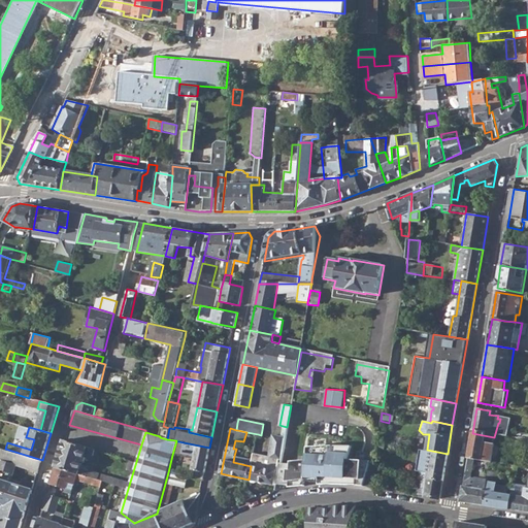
[(494,437),(472,433),(468,459),(474,460),(493,462),(495,448),(493,447),(494,437)]
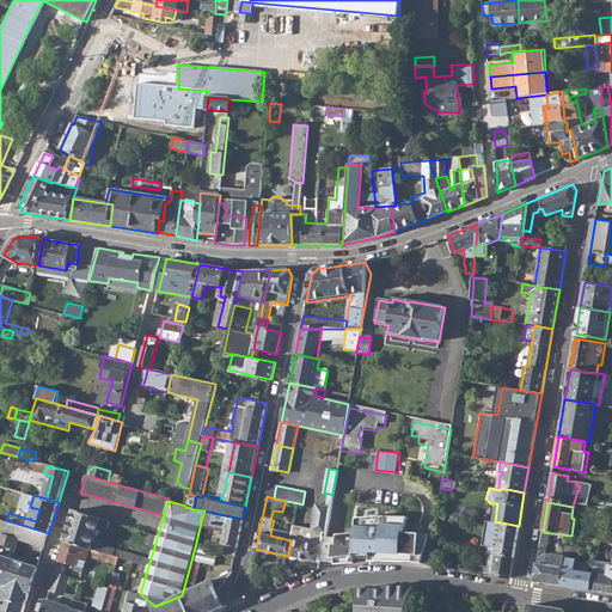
[(291,540),(288,556),(318,562),(324,532),(326,532),(330,507),(325,506),(317,505),(312,530),(294,526),(293,533),(291,540)]
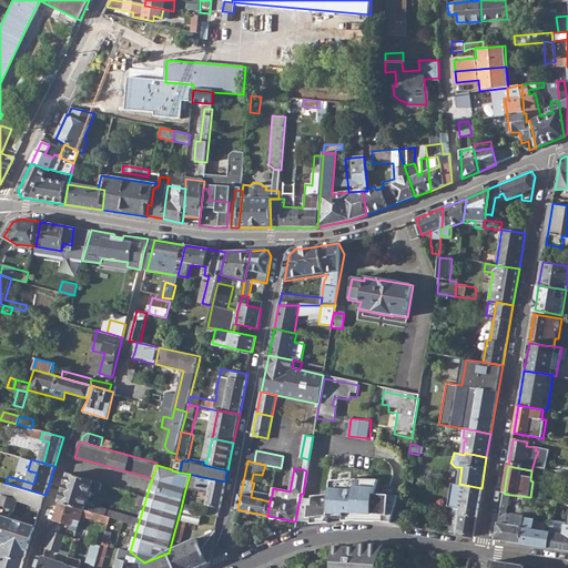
[(85,509),(98,514),(100,506),(88,501),(90,496),(91,496),(93,492),(91,490),(92,487),(99,488),(101,483),(70,473),(61,501),(85,509)]
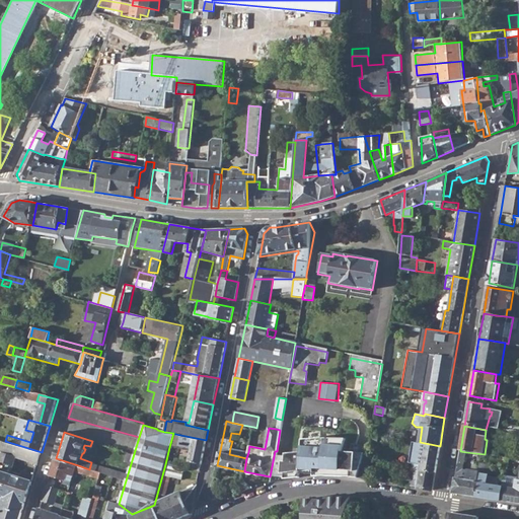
[(285,456),(276,456),(271,483),(300,479),(328,476),(358,477),(363,461),(365,455),(364,449),(353,447),(356,437),(303,432),(302,440),(300,451),(286,453),(285,456)]
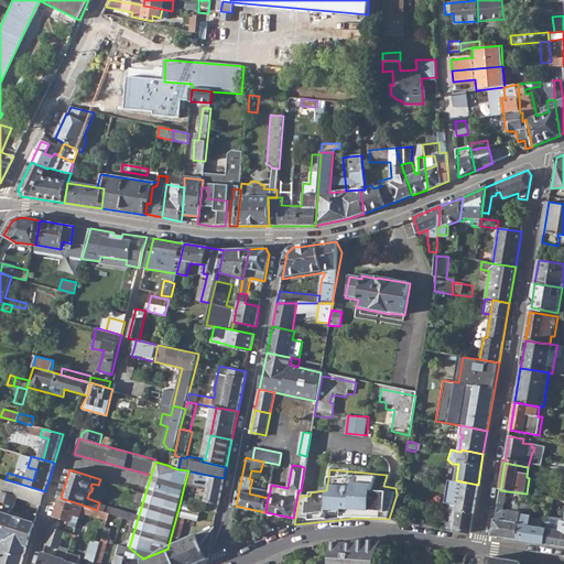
[(188,470),(184,486),(207,490),(203,510),(217,512),(224,478),(191,472),(188,470)]
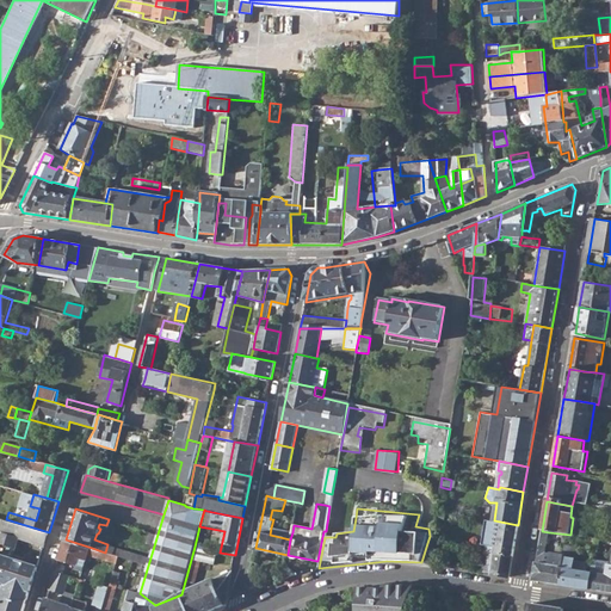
[(6,519),(2,532),(20,538),(45,545),(49,532),(6,519)]
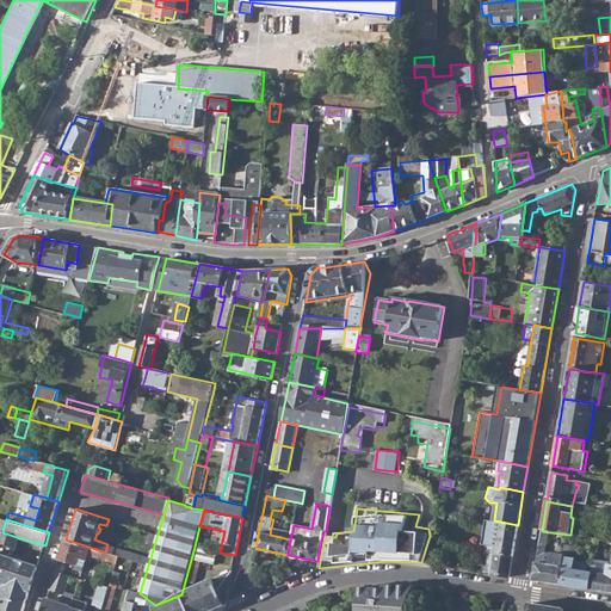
[(494,554),(512,556),(518,525),(494,520),(491,520),(487,519),(482,545),(486,545),(495,547),(494,554)]
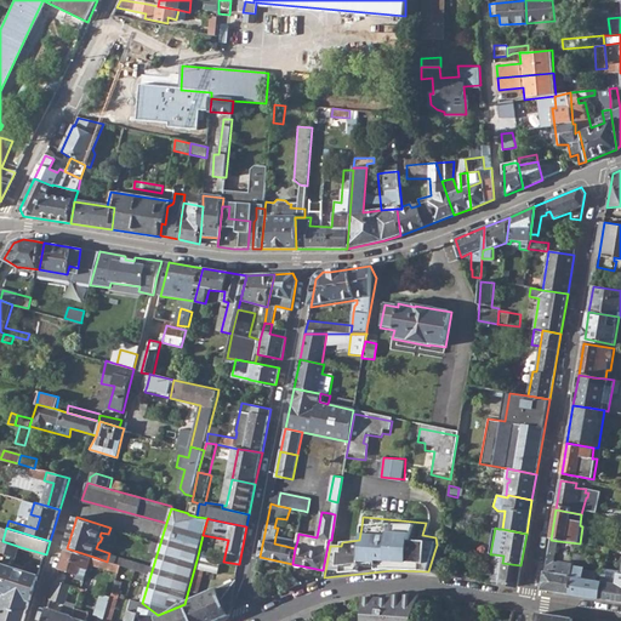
[(295,548),(297,541),(275,536),(274,543),(295,548)]
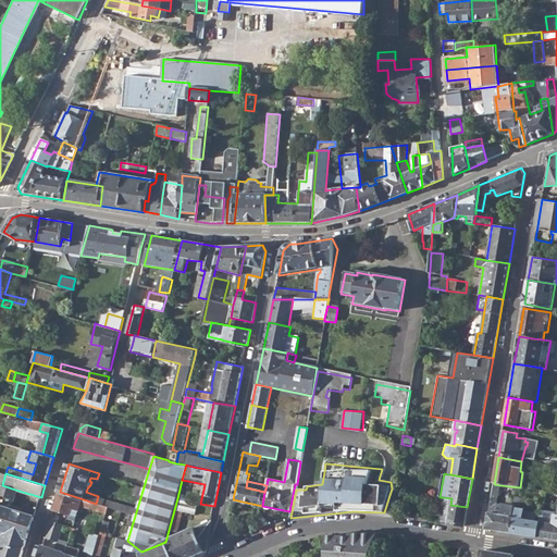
[(497,504),(500,485),(494,484),(485,529),(510,533),(515,507),(497,504)]
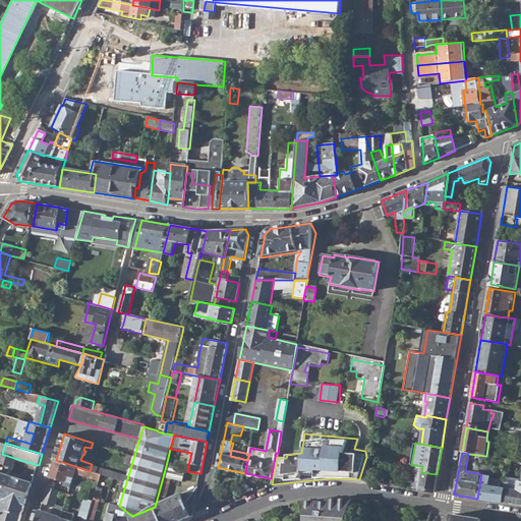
[(12,475),(17,459),(2,454),(0,460),(0,504),(2,505),(0,512),(0,520),(20,520),(36,475),(25,471),(22,479),(12,475)]
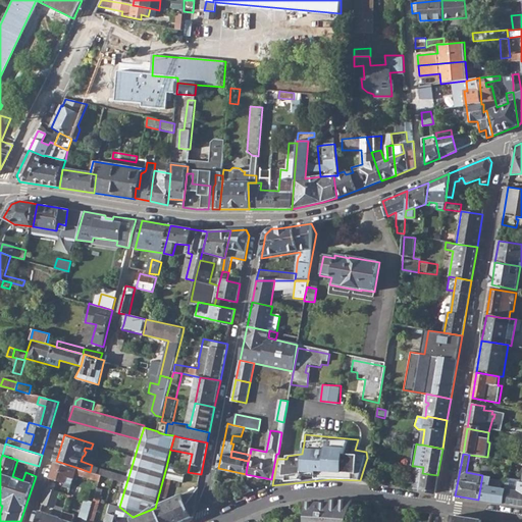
[(367,458),(365,464),(374,467),(376,459),(367,458)]
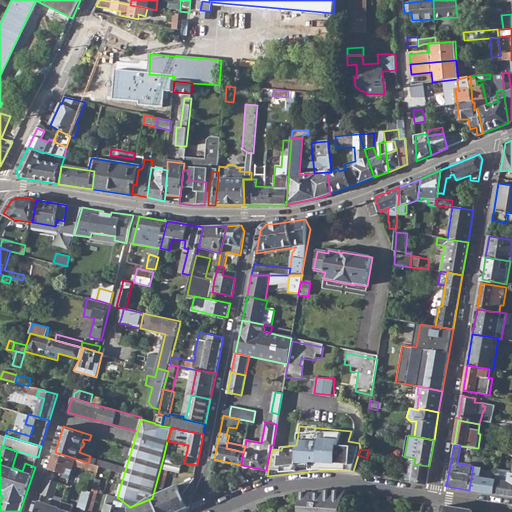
[(50,468),(65,473),(67,466),(74,468),(75,465),(77,459),(55,452),(50,468)]
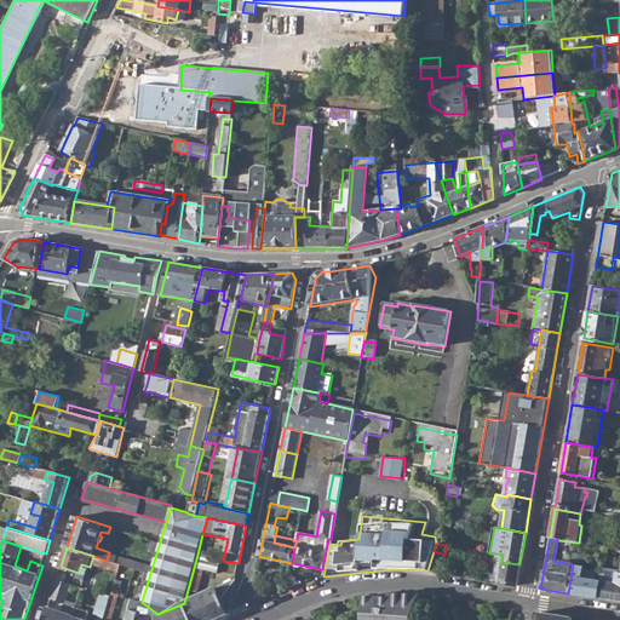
[(441,573),(445,555),(434,551),(428,570),(441,573)]
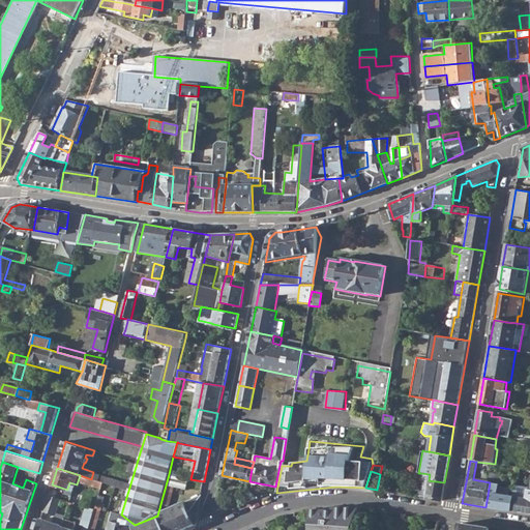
[(417,496),(441,500),(444,482),(429,480),(430,474),(421,473),(418,489),(417,496)]
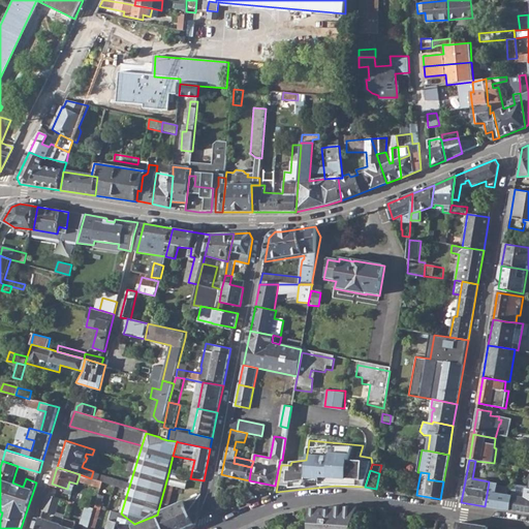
[(157,515),(163,528),(183,528),(194,524),(200,495),(167,508),(174,487),(186,489),(188,477),(168,473),(157,515)]
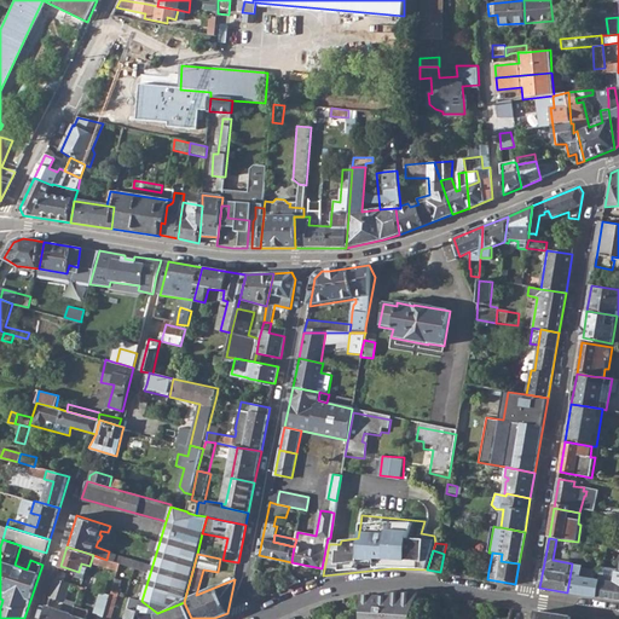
[(567,593),(596,597),(599,580),(595,580),(596,571),(583,568),(584,556),(573,554),(572,563),(567,593)]
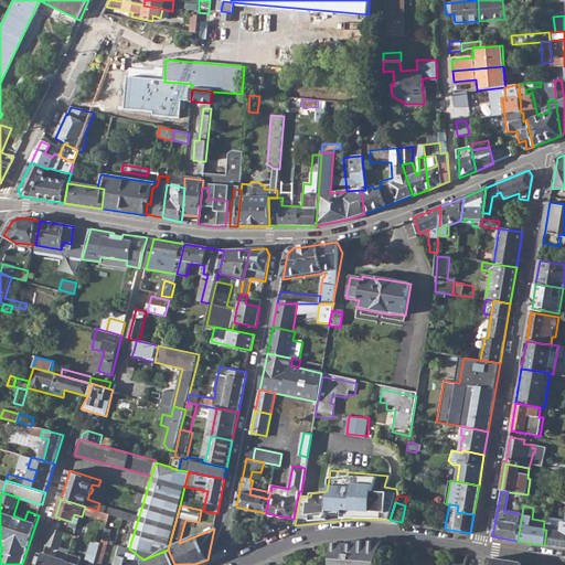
[(83,513),(108,522),(110,515),(97,511),(85,507),(83,513)]
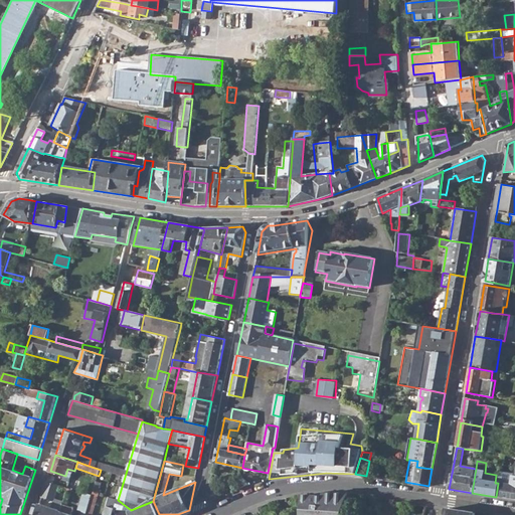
[(498,483),(496,497),(514,499),(514,463),(512,478),(499,476),(498,483)]
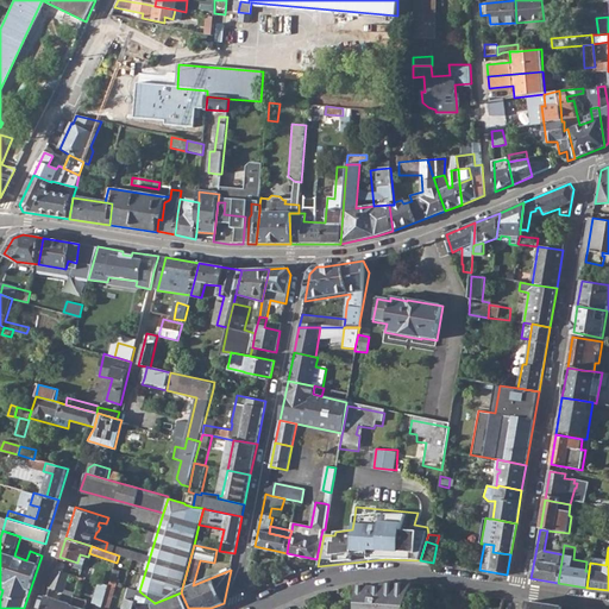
[(80,554),(77,563),(75,567),(83,570),(88,557),(80,554)]
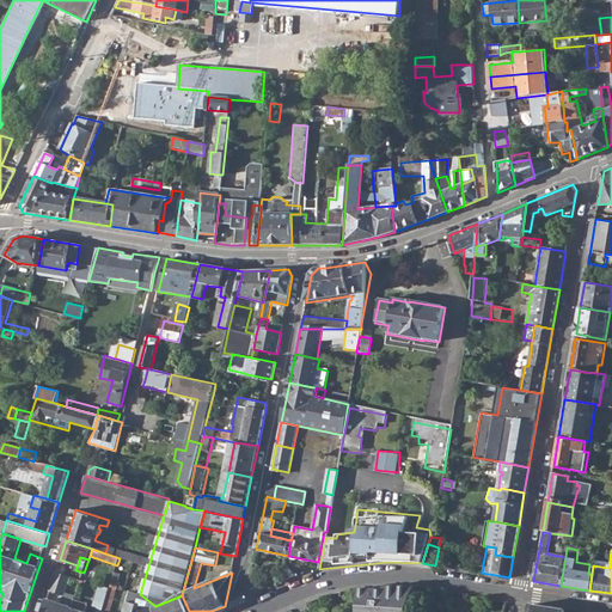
[(286,568),(282,581),(294,575),(293,571),(289,569),(286,568)]
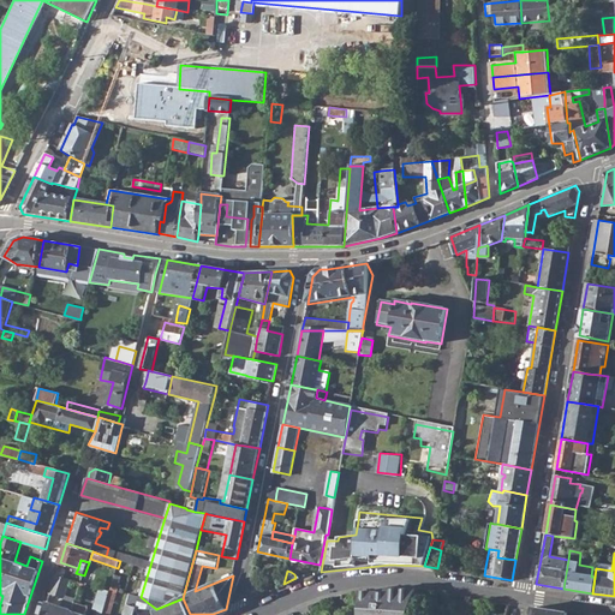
[(71,581),(82,585),(84,575),(76,573),(70,572),(67,579),(71,581)]
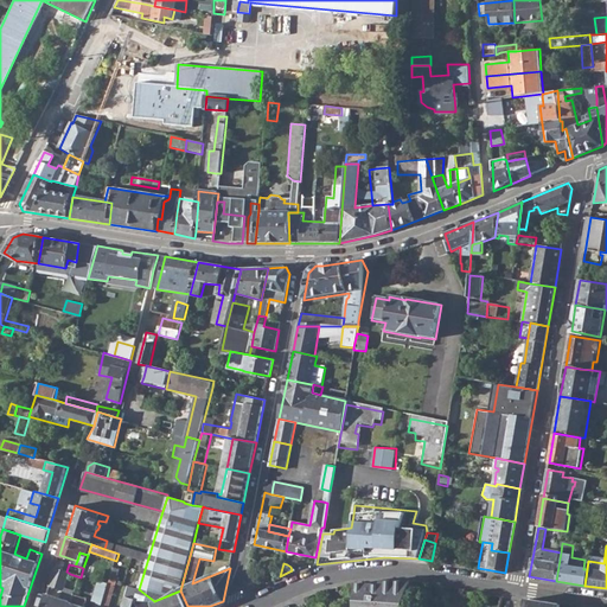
[(133,606),(138,592),(139,589),(131,587),(123,606),(109,606),(121,568),(115,567),(109,585),(102,606),(133,606)]
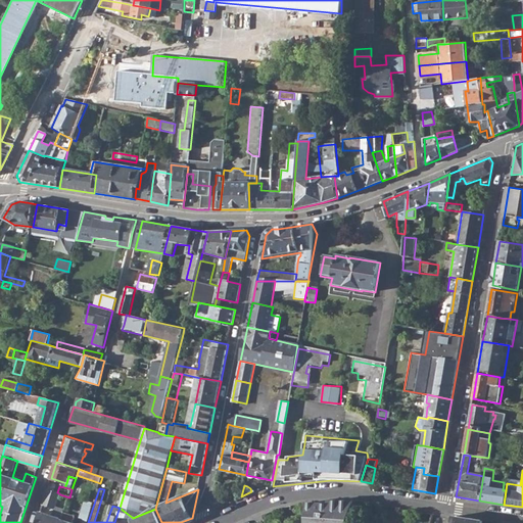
[(37,522),(61,522),(64,514),(65,510),(56,507),(60,494),(57,492),(48,490),(43,505),(55,509),(53,516),(41,512),(37,522)]
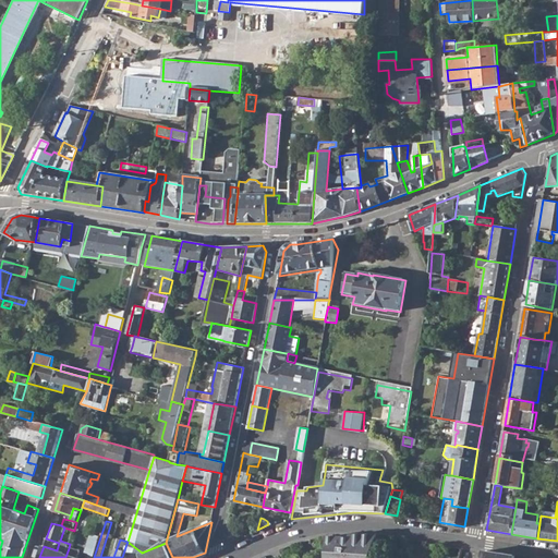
[(225,543),(227,544),(238,538),(231,531),(227,530),(225,543)]
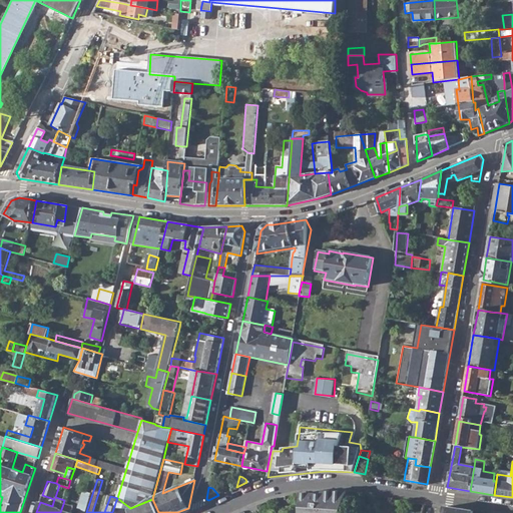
[(60,512),(86,512),(92,494),(85,492),(80,508),(83,509),(81,512),(72,512),(74,507),(63,504),(60,512)]
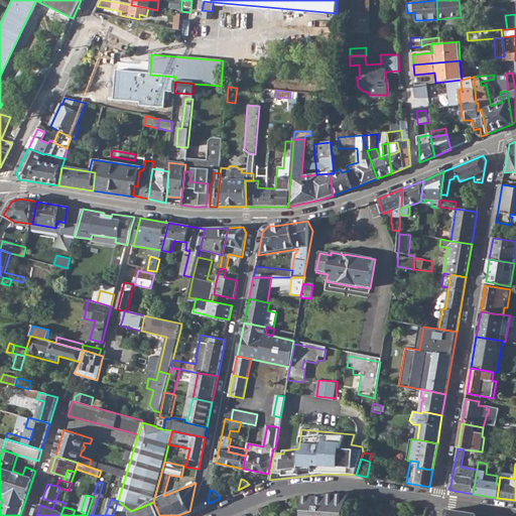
[(299,515),(342,515),(349,495),(315,495),(314,498),(301,497),(299,515)]
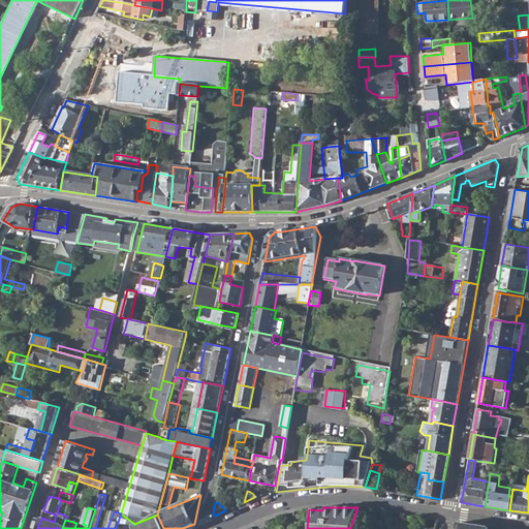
[(163,528),(157,515),(134,524),(136,528),(163,528)]
